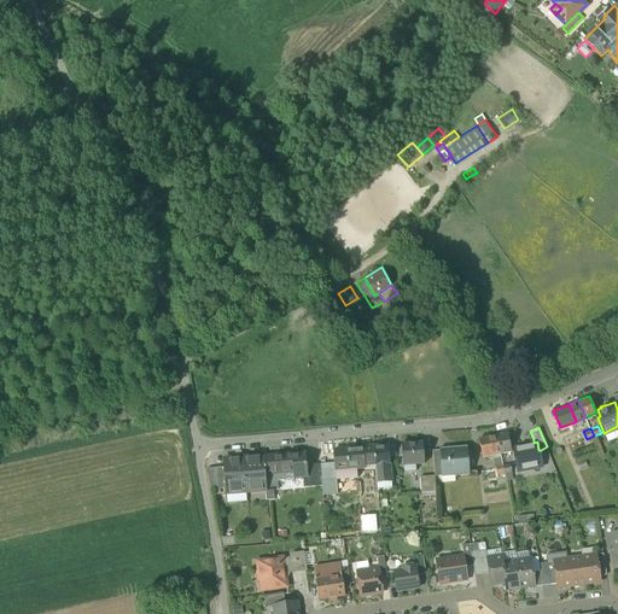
[(508,431),(497,433),(500,452),(501,452),(512,450),(508,431)]
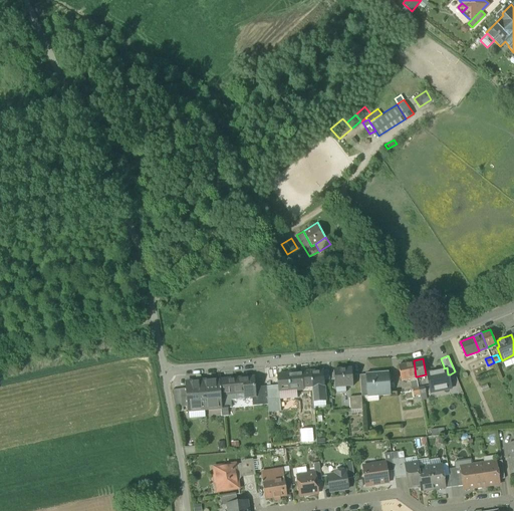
[(414,360),(404,362),(408,377),(410,377),(416,376),(414,360)]
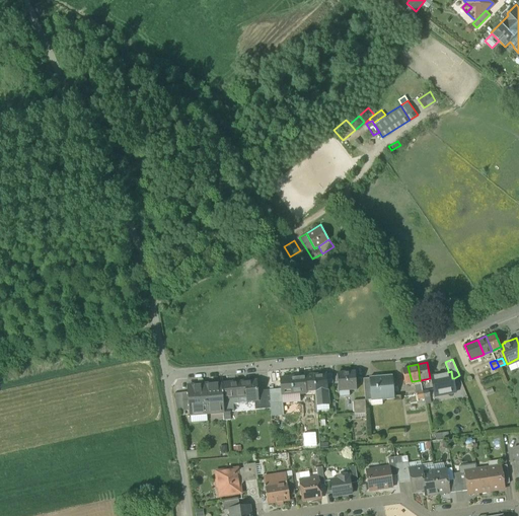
[(405,382),(412,381),(408,366),(401,367),(405,382)]
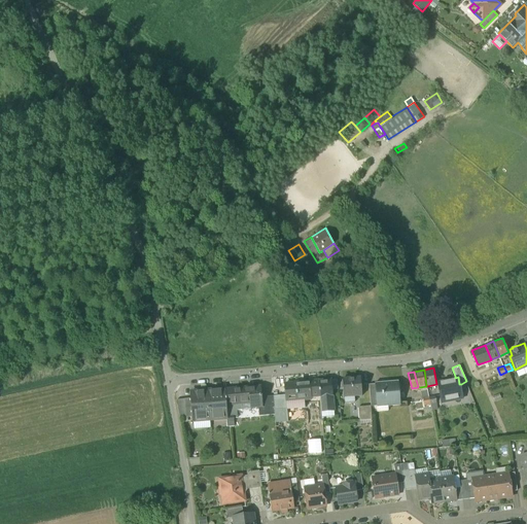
[(342,377),(344,394),(354,393),(361,392),(360,375),(342,377)]
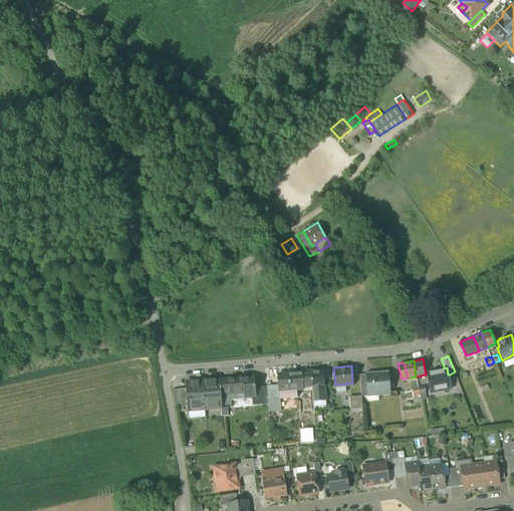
[(444,368),(438,369),(438,371),(428,373),(431,391),(451,387),(448,374),(447,367),(444,368)]
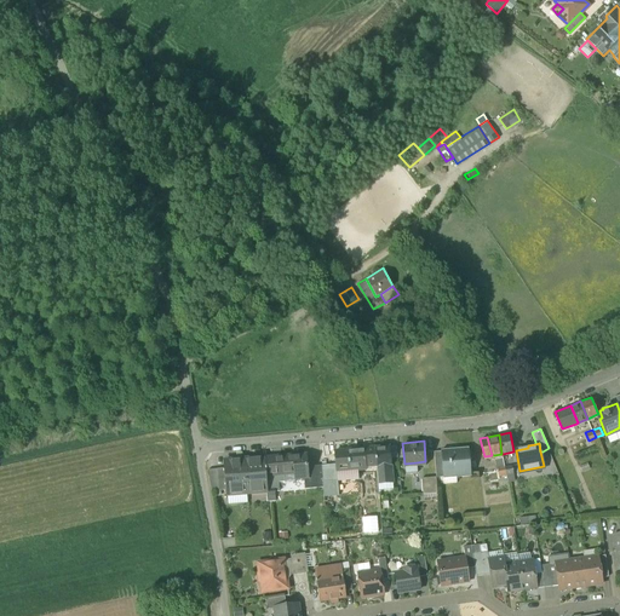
[(390,444),(375,445),(377,465),(378,482),(392,481),(391,464),(390,444)]
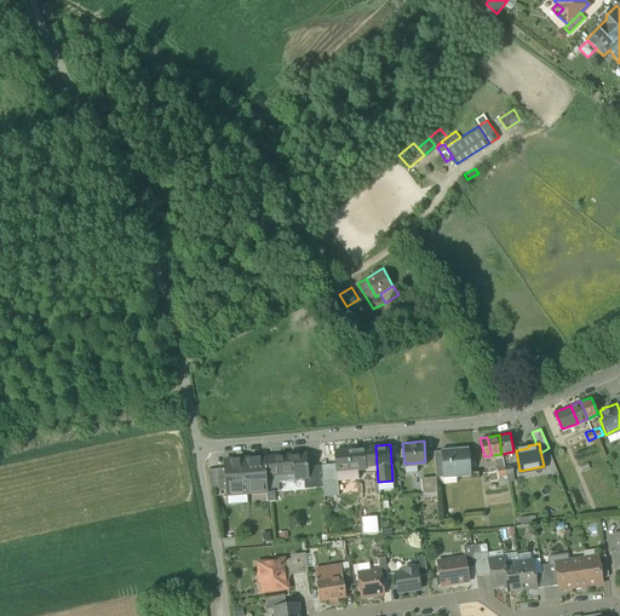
[(375,445),(363,447),(365,466),(366,465),(377,465),(375,445)]
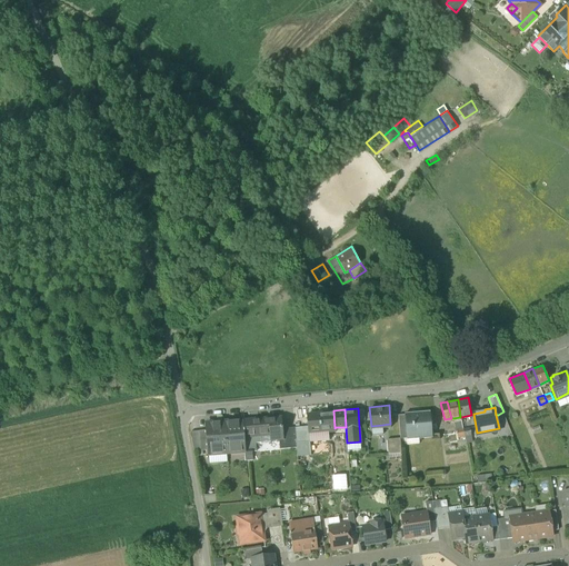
[(336,429),(336,427),(335,428),(333,410),(308,413),(309,425),(309,429),(320,428),(320,430),(329,430),(336,429)]
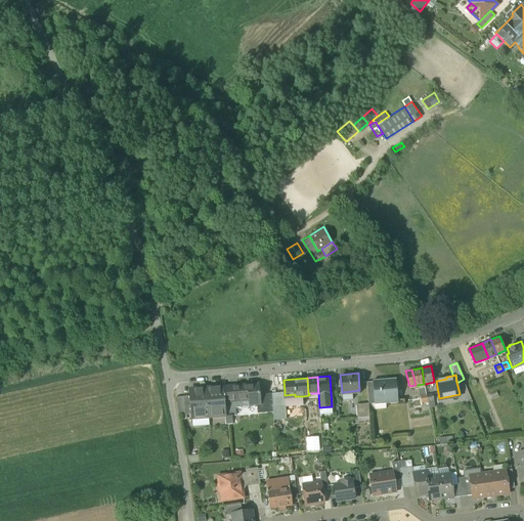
[(385,400),(385,401),(397,400),(395,378),(381,379),(381,378),(373,379),(375,400),(385,400)]
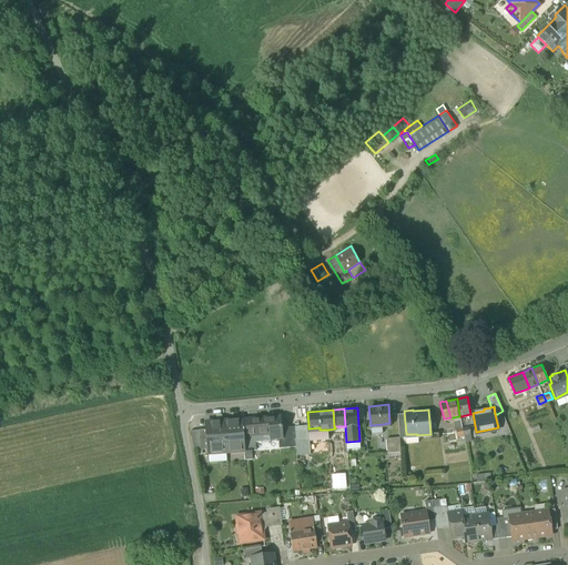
[(281,414),(270,415),(271,433),(270,433),(271,437),(279,436),(282,436),(282,426),(282,425),(281,414)]
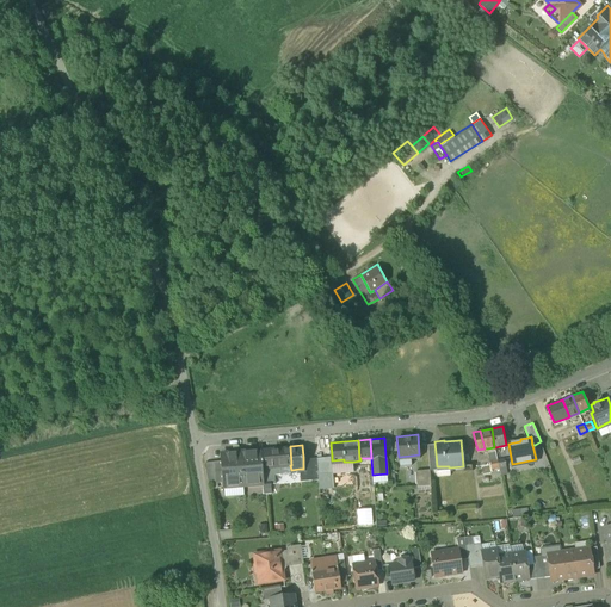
[(279,466),(290,465),(291,465),(290,446),(271,447),(273,466),(279,466)]
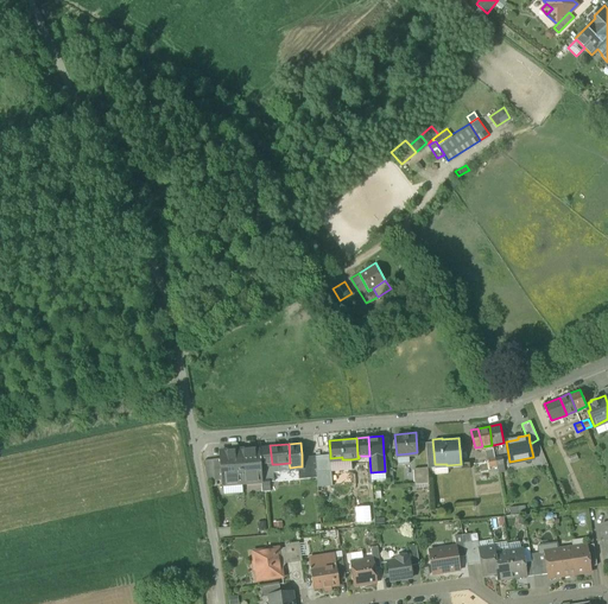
[(261,465),(272,464),(270,445),(259,446),(259,447),(261,465)]
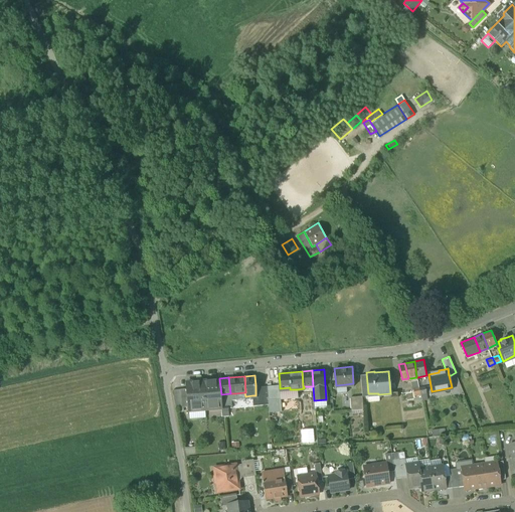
[(411,384),(412,387),(419,386),(417,377),(416,377),(410,378),(411,379),(410,379),(411,384)]
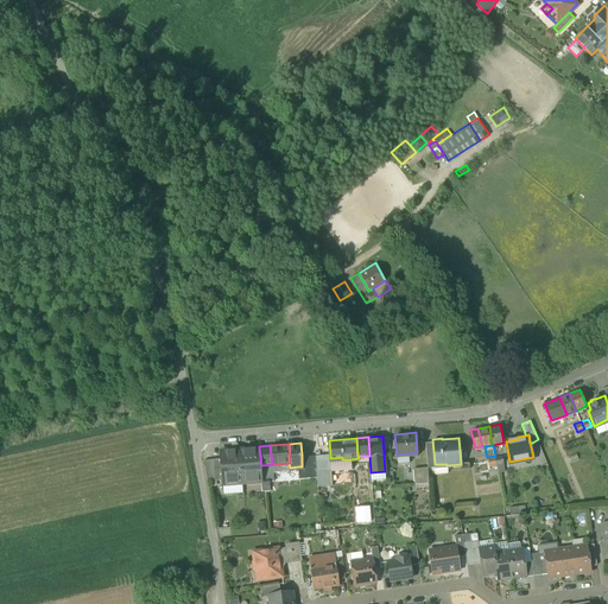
[(263,481),(261,479),(261,476),(261,465),(259,447),(240,449),(242,482),(263,481)]
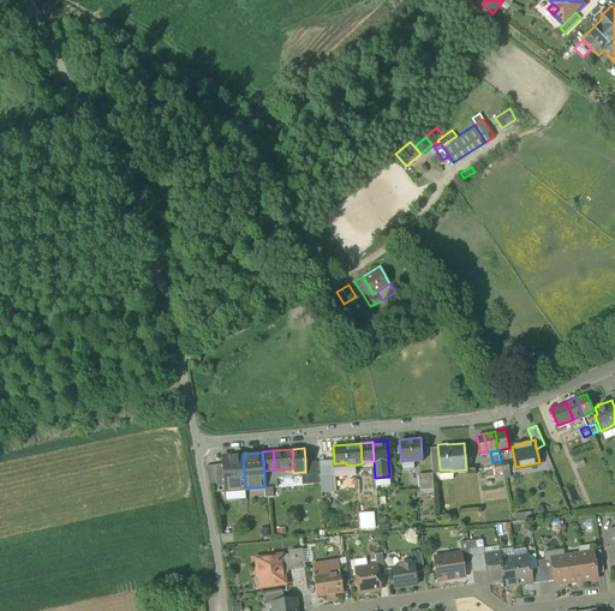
[(225,489),(245,487),(243,454),(222,455),(222,462),(224,484),(225,489)]
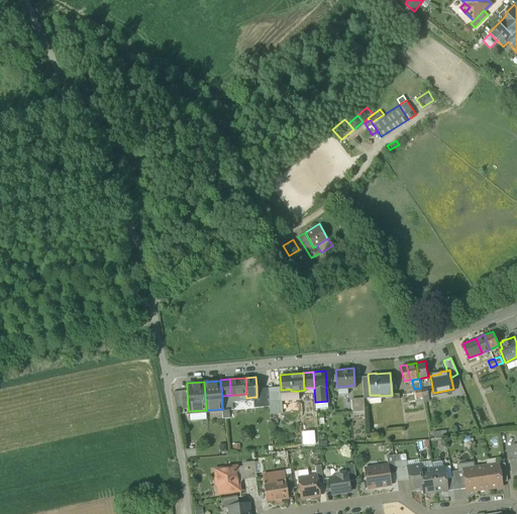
[(281,386),(268,387),(269,401),(282,400),(281,390),(281,386)]
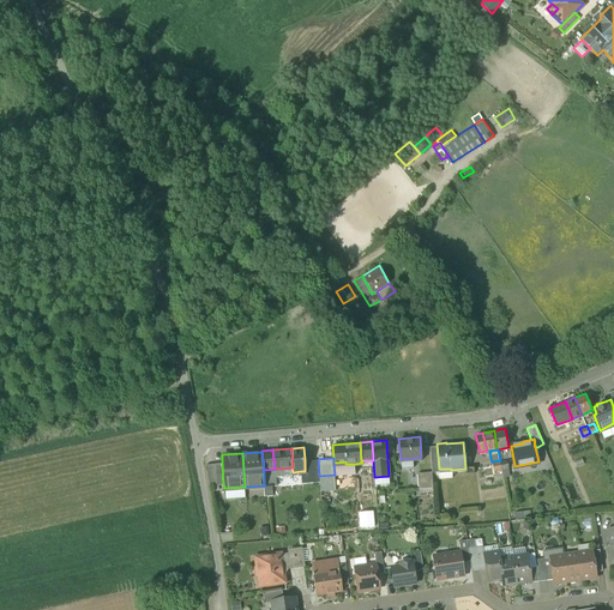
[(320,481),(319,476),(318,459),(305,460),(305,471),(301,471),(302,482),(320,481)]
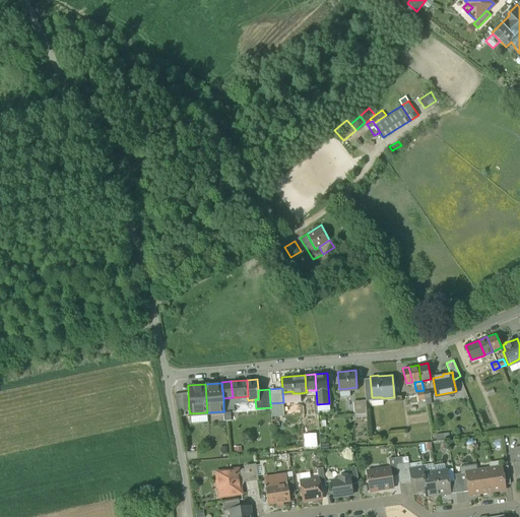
[(430,389),(423,390),(424,397),(426,403),(432,402),(430,389)]
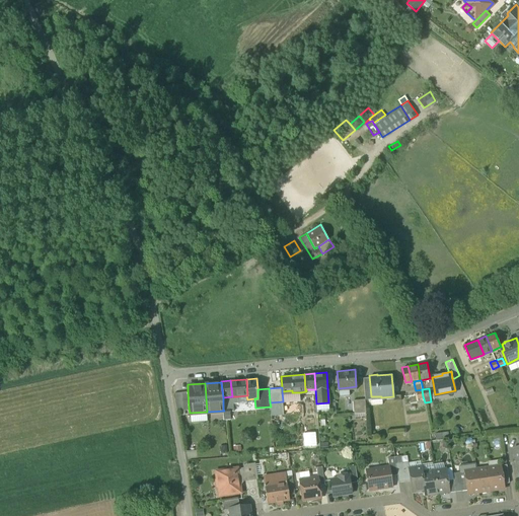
[(292,390),(282,391),(283,401),(300,400),(300,392),(292,392),(292,390)]
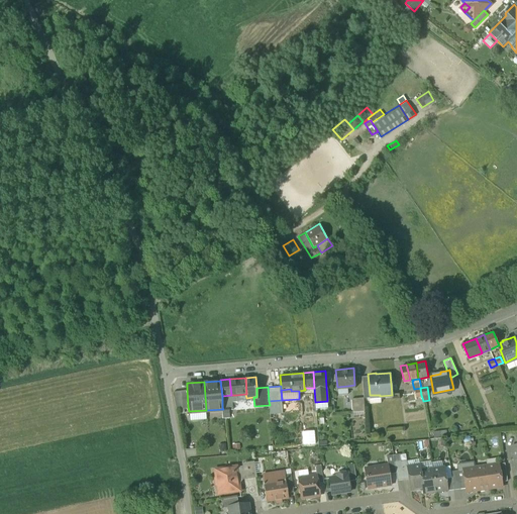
[(176,408),(182,407),(181,390),(173,391),(176,408)]
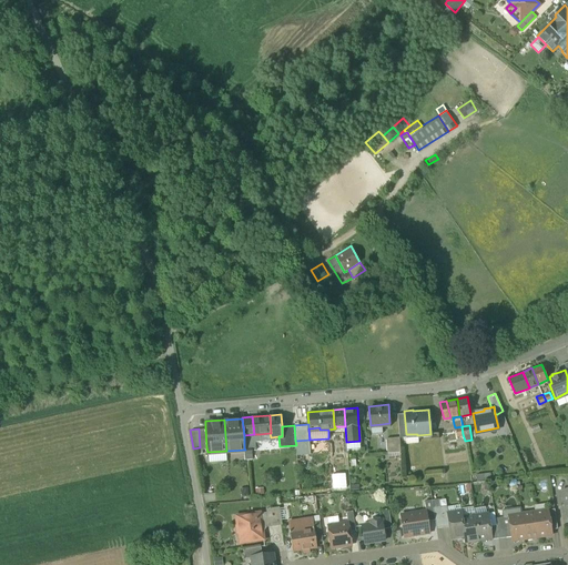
[(244,435),(244,445),(255,445),(255,440),(261,440),(260,434),(254,434),(244,435)]
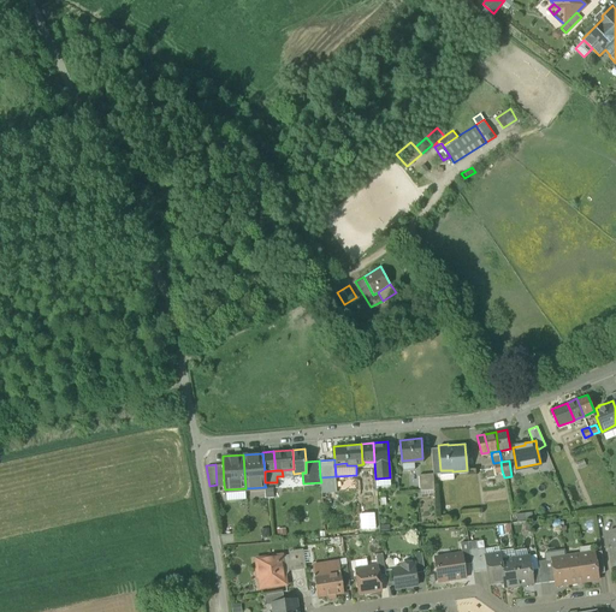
[(434,487),(433,471),(419,473),(420,488),(434,487)]
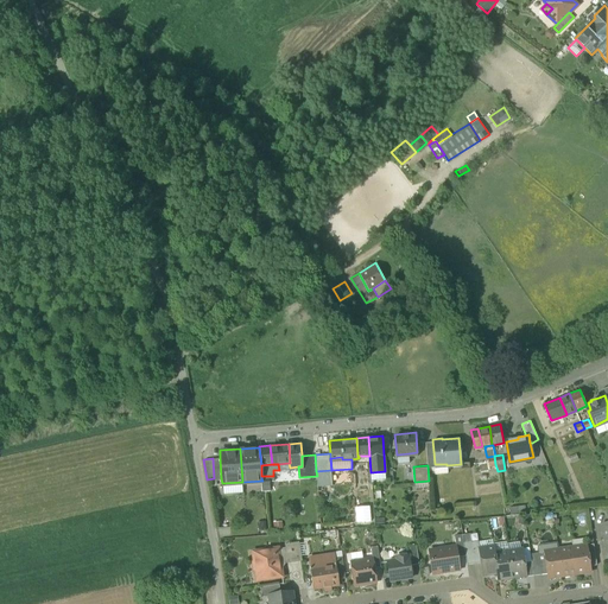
[(317,476),(317,484),(333,484),(331,470),(316,471),(317,476)]
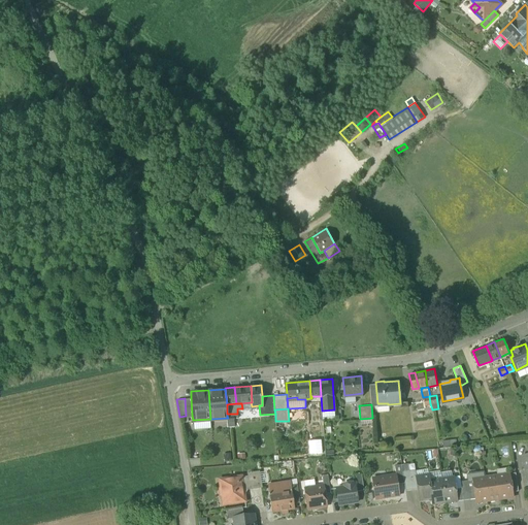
[(193,420),(194,428),(210,427),(210,419),(193,420)]
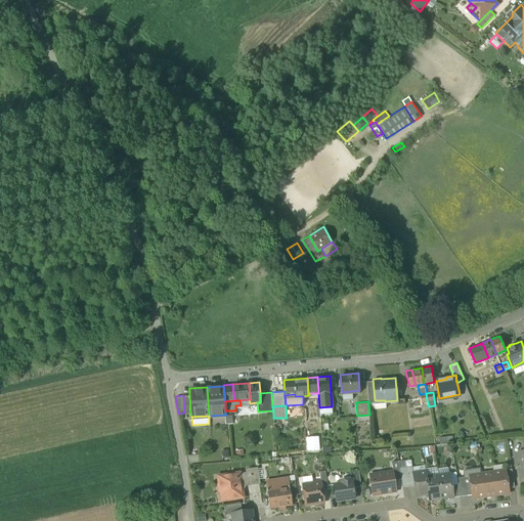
[(453,434),(439,436),(440,443),(454,440),(453,434)]
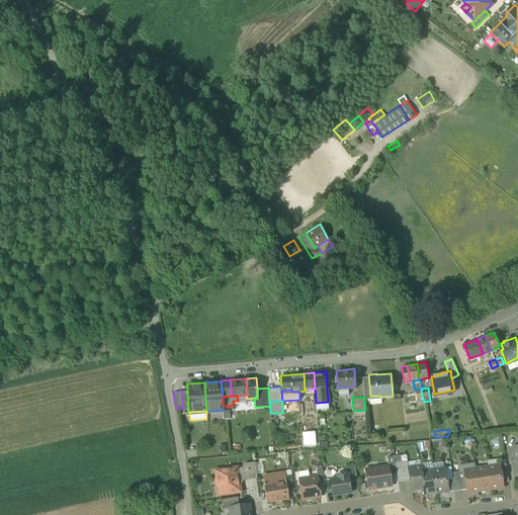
[(316,430),(301,431),(303,444),(317,443),(316,430)]
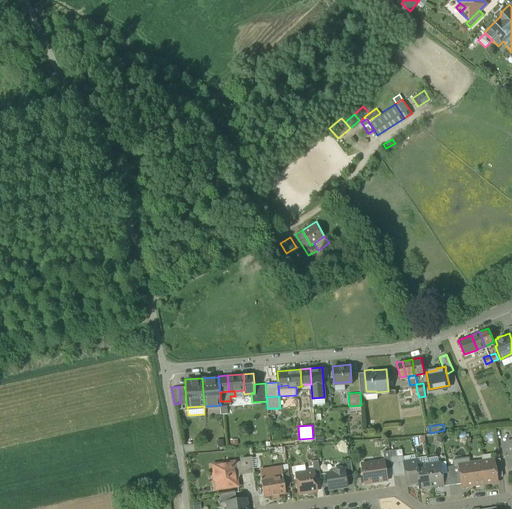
[(216,438),(217,446),(225,445),(224,438),(216,438)]
